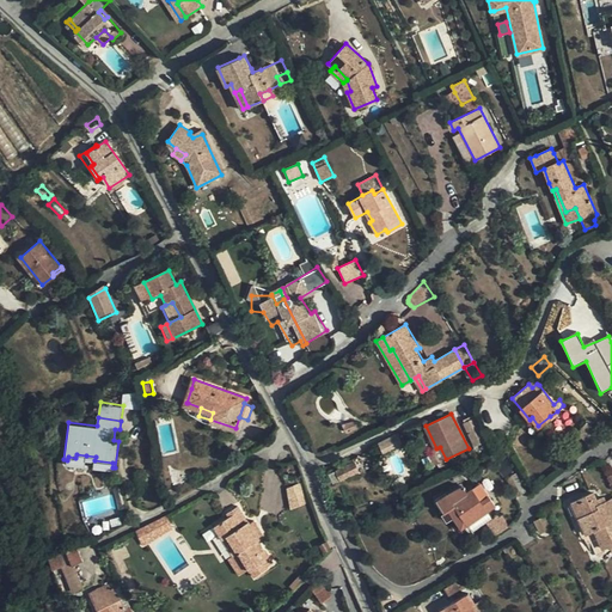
[(481,417),(473,421),(476,427),(477,427),(478,430),(482,432),(484,426),(481,417)]
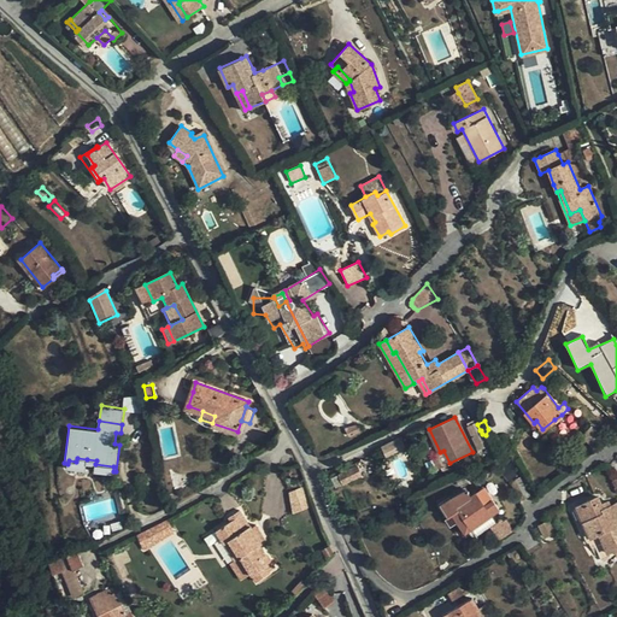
[(359,423),(346,427),(350,434),(353,434),(362,430),(359,423)]
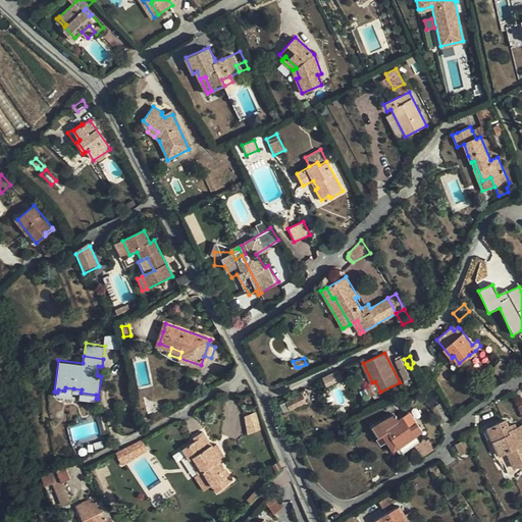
[(402,382),(410,378),(401,358),(393,361),(402,382)]
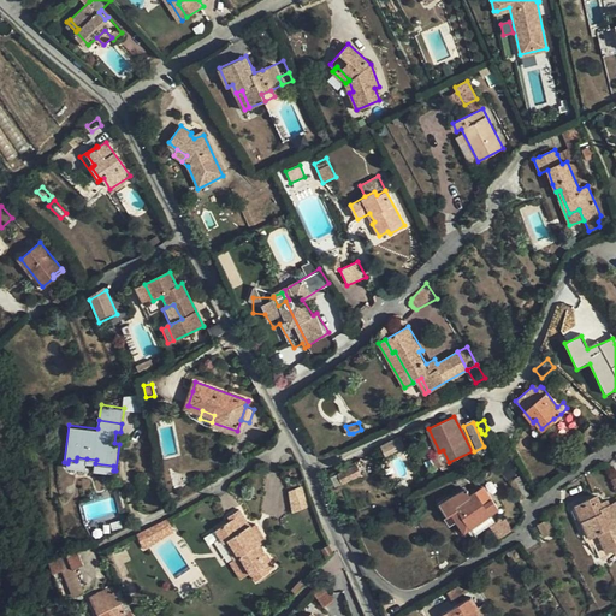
[(591,425),(580,434),(593,448),(604,438),(591,425)]
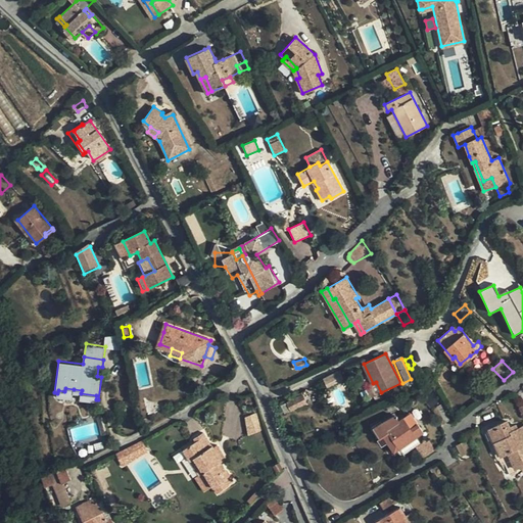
[(73,397),(74,389),(65,388),(64,391),(58,390),(57,393),(57,395),(73,397)]
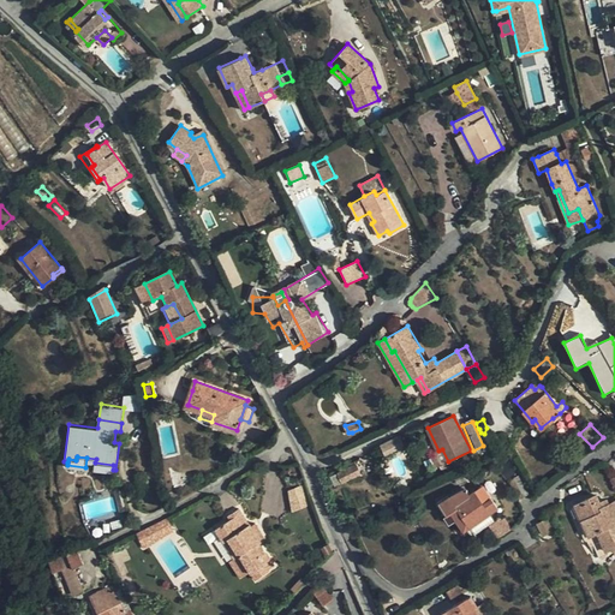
[(113,472),(113,470),(113,465),(95,463),(95,470),(113,472)]
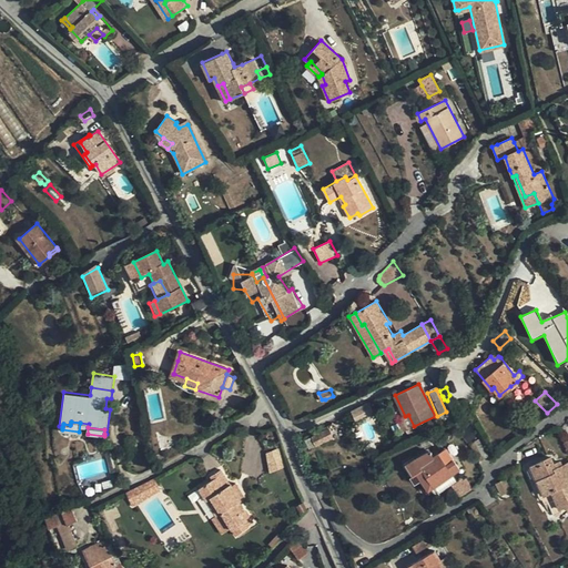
[(328,429),(311,436),(314,446),(333,439),(328,429)]
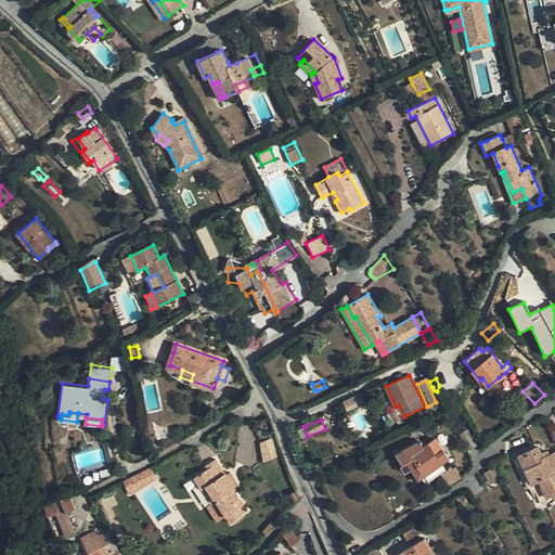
[(421,433),(417,427),(410,430),(413,436),(421,433)]
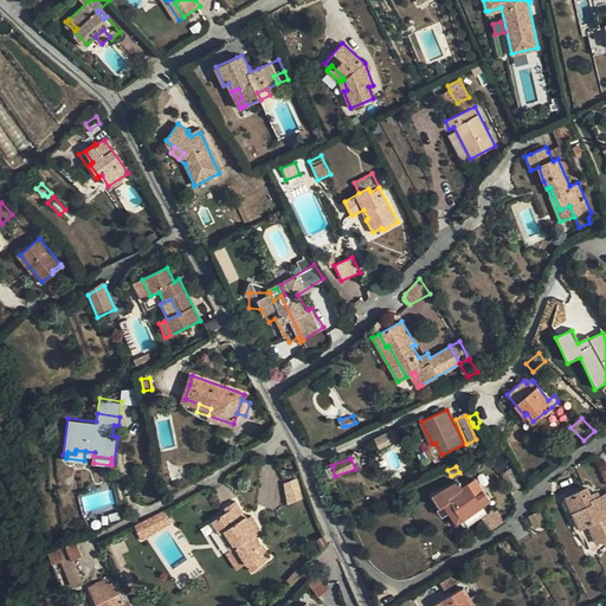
[(502,472),(513,492),(521,488),(510,469),(502,472)]
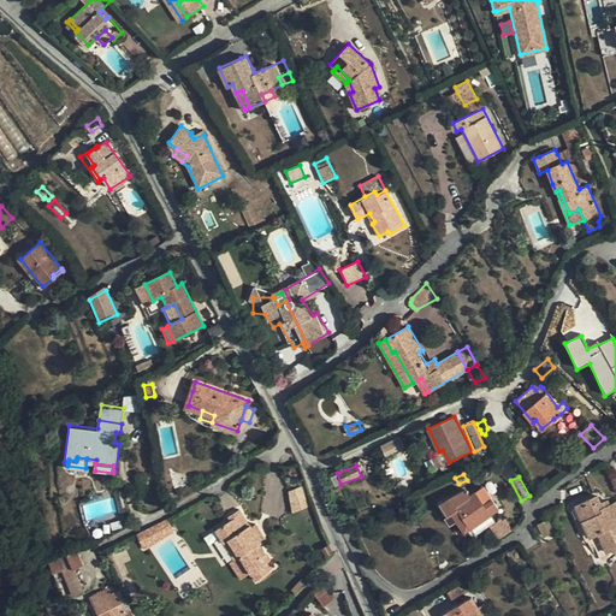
[(118,490),(120,499),(128,498),(125,487),(118,490)]
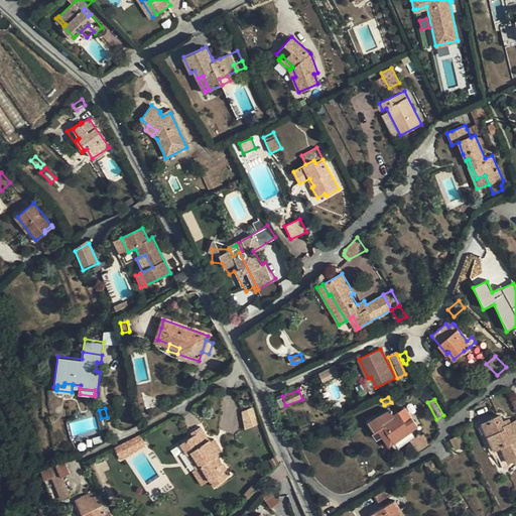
[(244,430),(262,423),(257,408),(243,413),(244,430)]
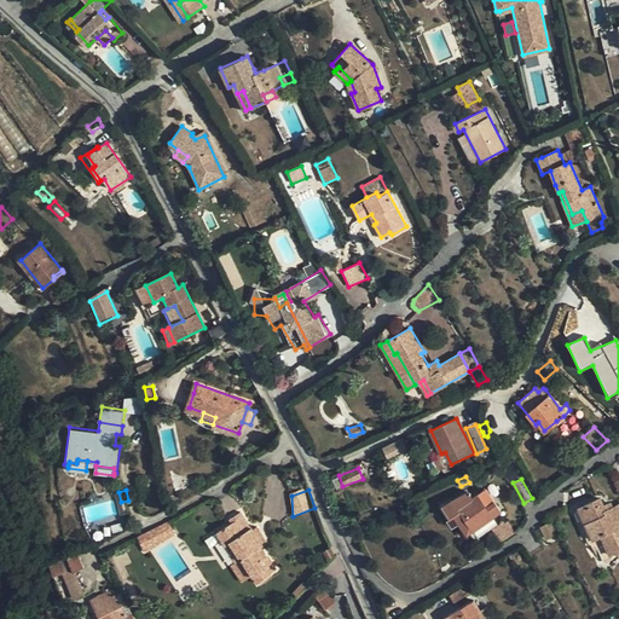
[(461,512),(473,530),(502,512),(495,501),(493,501),(487,491),(481,496),(479,493),(473,496),(469,490),(443,505),(451,518),(461,512)]
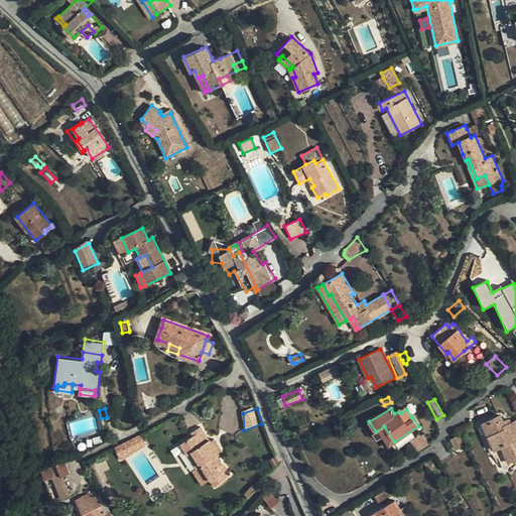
[(515,419),(511,422),(505,425),(503,421),(501,415),(482,423),(480,425),(480,426),(487,441),(489,441),(494,453),(497,452),(504,468),(512,465),(510,462),(515,459),(515,419)]
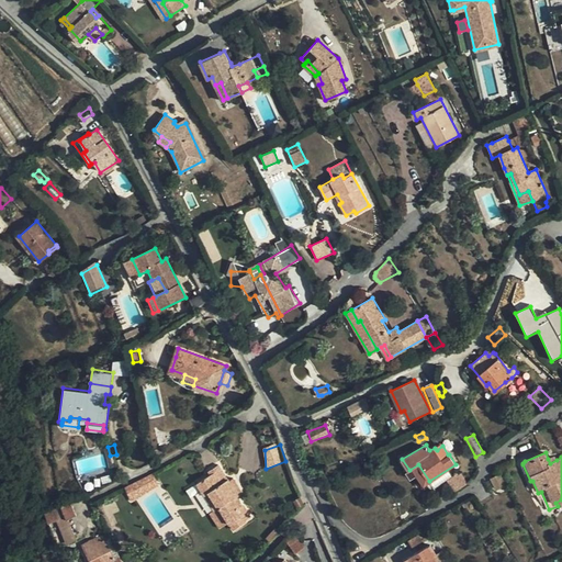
[(116,454),(110,456),(112,465),(119,463),(116,454)]
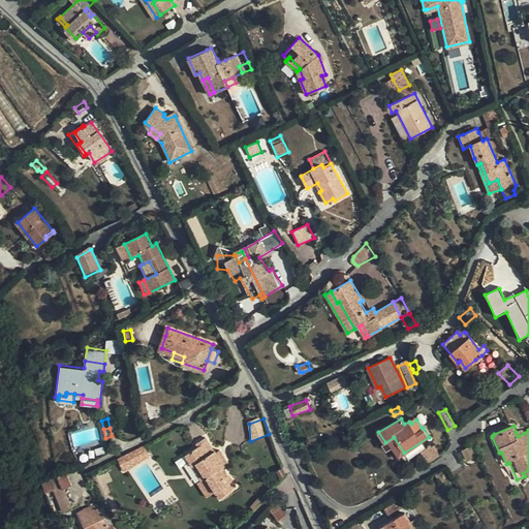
[(237,486),(223,464),(215,453),(205,437),(195,443),(197,446),(186,455),(201,479),(206,477),(215,492),(220,498),(231,490),(232,489),(237,486)]
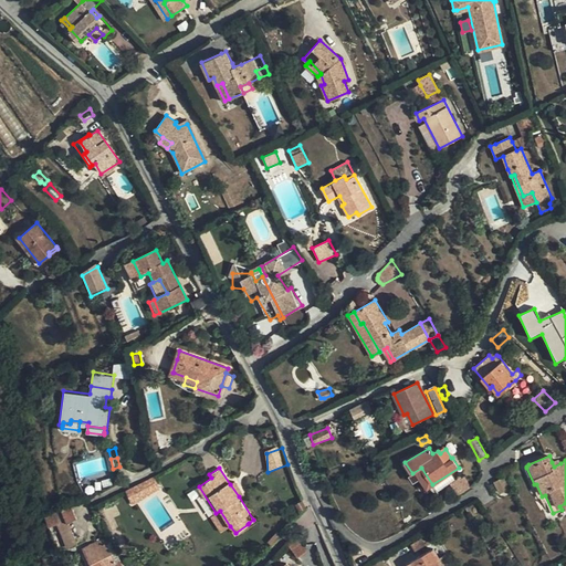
[(427,488),(432,484),(421,468),(412,473),(417,480),(420,478),(427,488)]
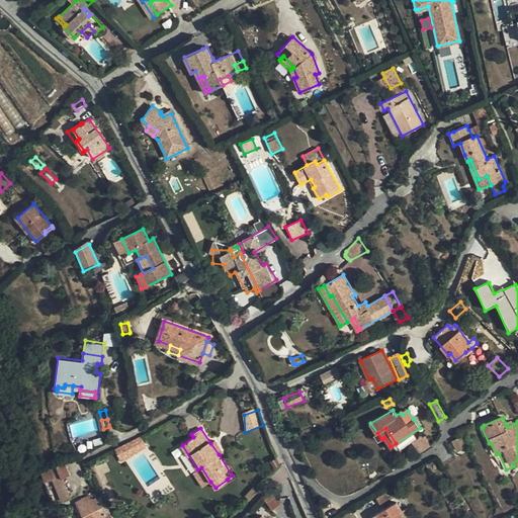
[(142,435),(130,441),(135,450),(120,458),(122,461),(147,447),(142,435)]
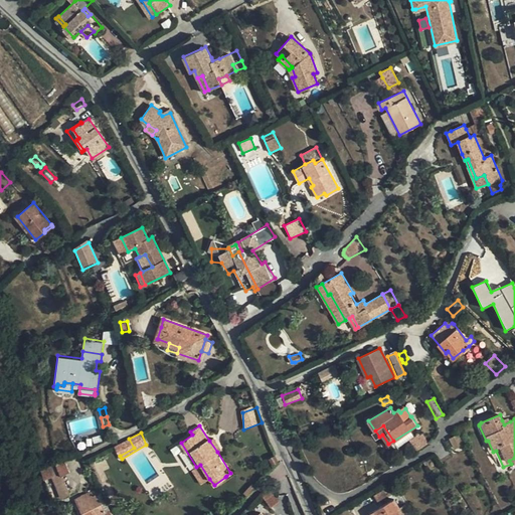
[(410,433),(394,443),(397,447),(413,438),(410,433)]
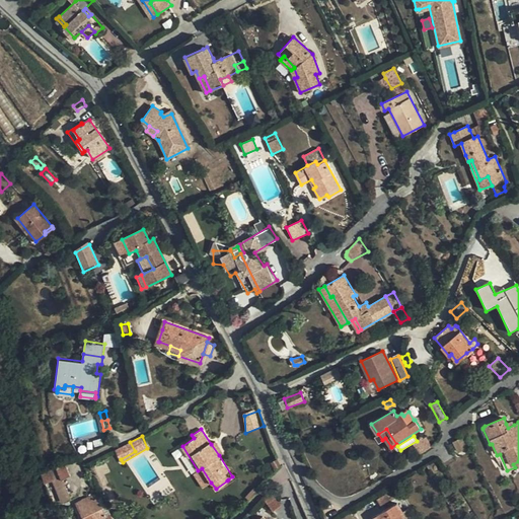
[(432,446),(426,436),(414,444),(420,453),(432,446)]
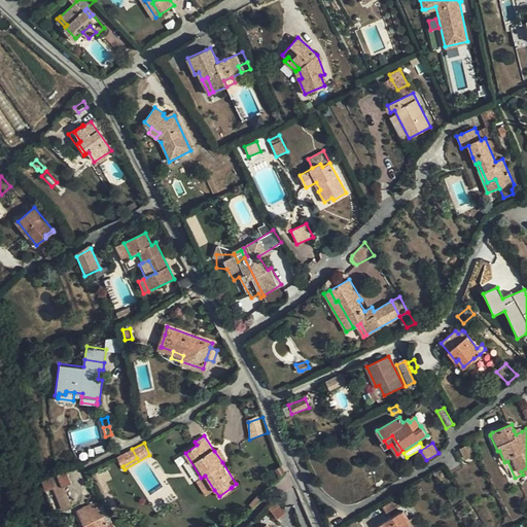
[(469,445),(461,449),(465,458),(475,453),(469,445)]
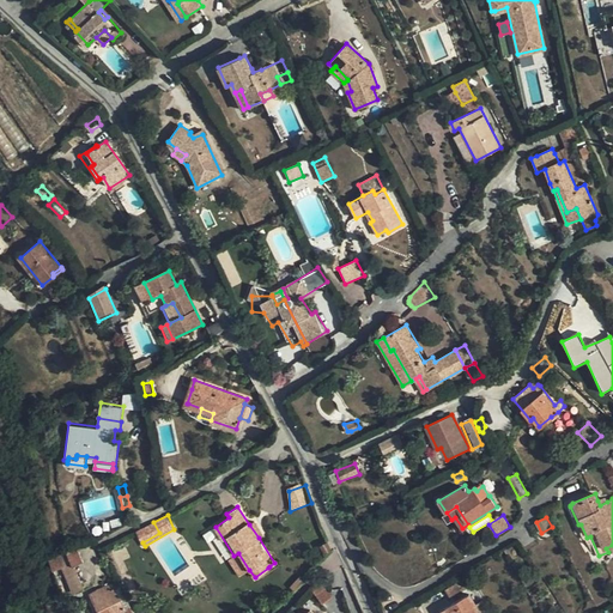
[(255,520),(249,525),(259,538),(265,534),(255,520)]
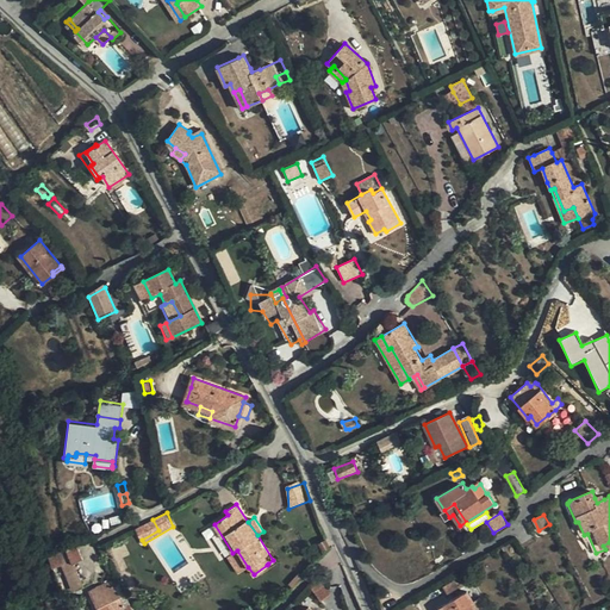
[(159,530),(153,520),(136,528),(142,540),(159,530)]
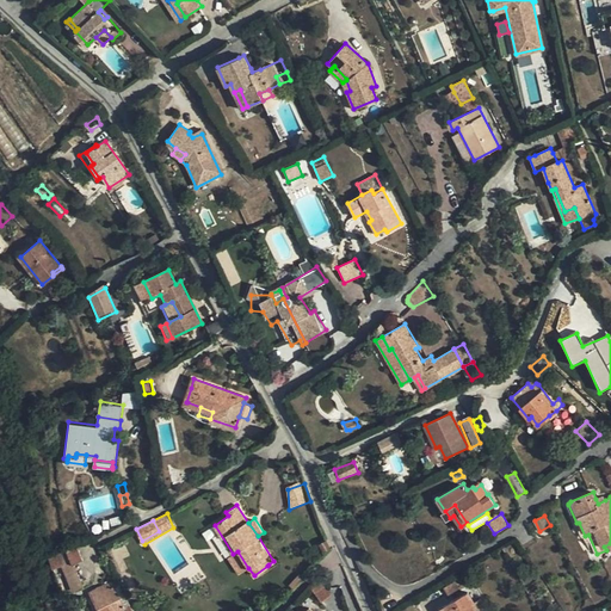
[(78,543),(49,555),(53,568),(63,563),(74,588),(82,585),(74,562),(84,557),(78,543)]
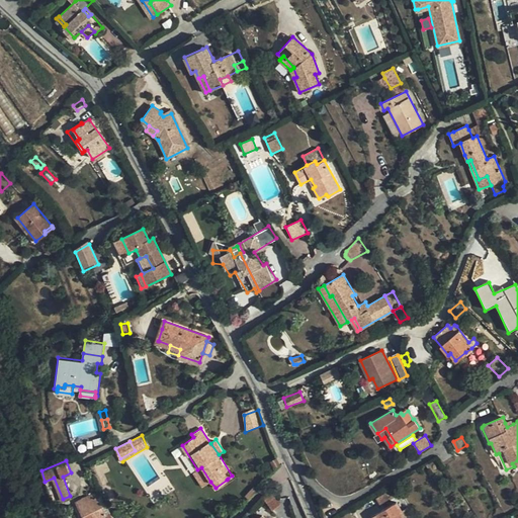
[(202,487),(210,482),(201,467),(197,469),(193,472),(202,487)]
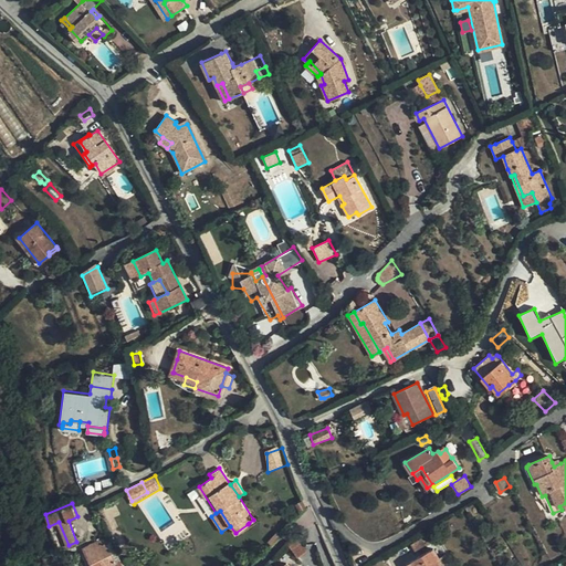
[(122,561),(121,559),(117,561),(108,545),(111,543),(106,535),(83,546),(92,565),(108,565),(111,565),(122,561)]
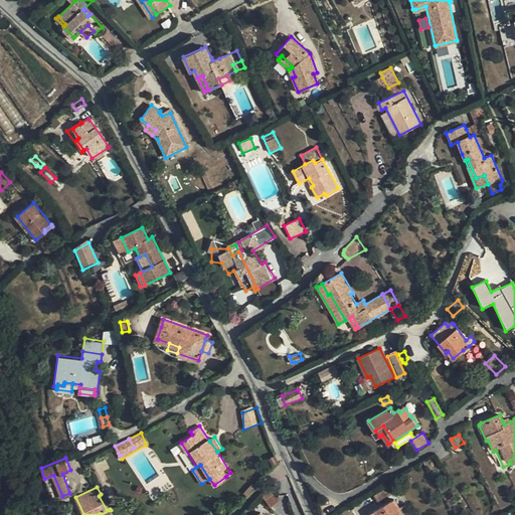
[(271,506),(279,499),(273,490),(264,497),(271,506)]
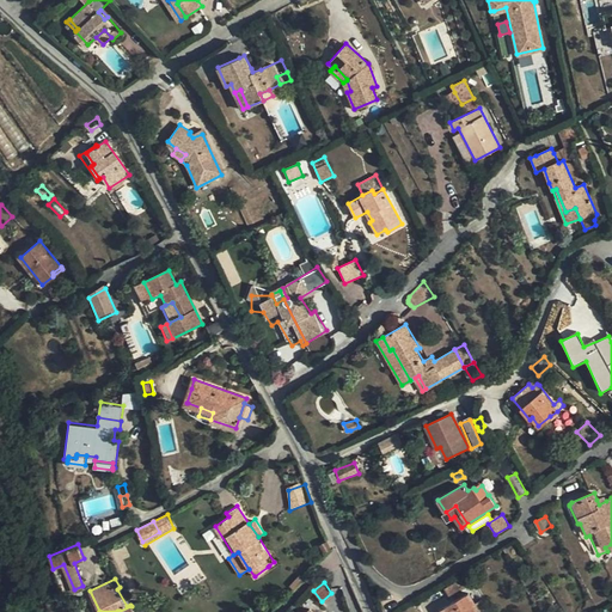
[(440,610),(440,611),(478,611),(475,604),(476,603),(470,592),(440,610)]
